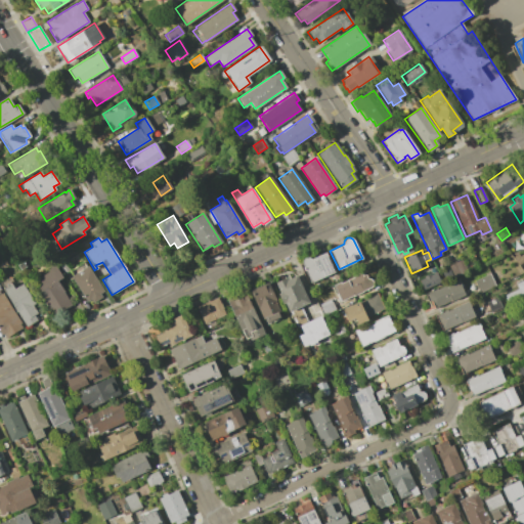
[(310,259),(324,253),(334,272),(310,282),(301,263),(302,260),(304,258),(306,257),(308,258),(310,259)]
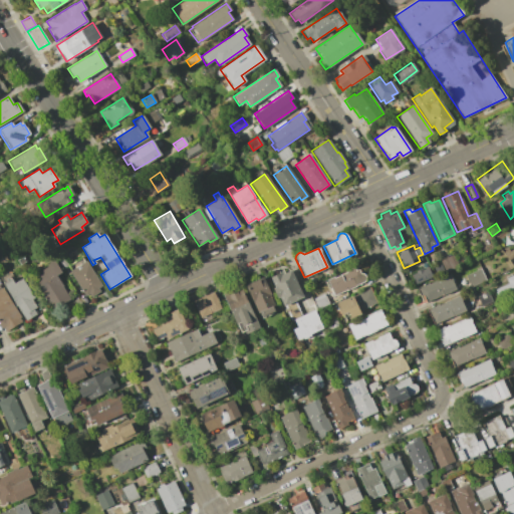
[(440,261),(452,255),(457,267),(445,272),(440,261)]
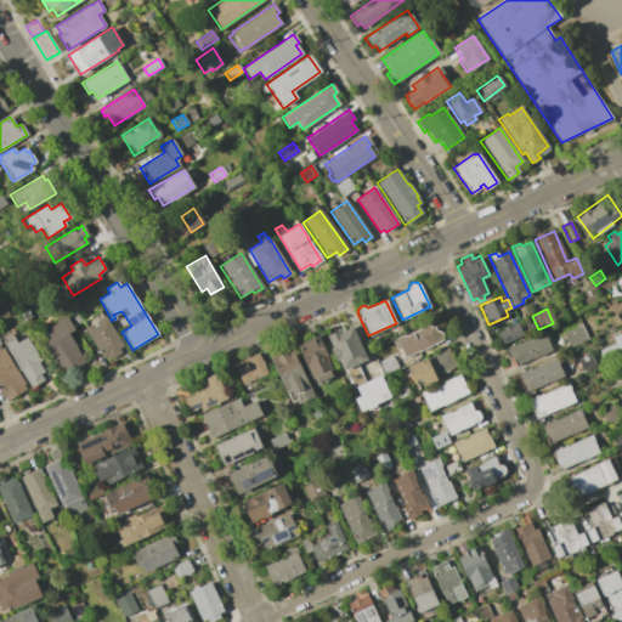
[(58,322),(57,321),(66,316),(74,329),(67,333),(85,362),(63,375),(38,335),(58,322)]
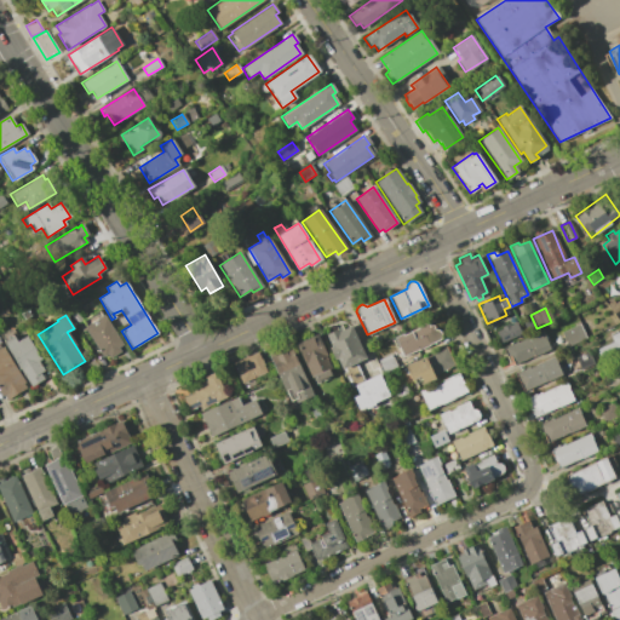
[(103,315),(122,344),(118,348),(120,351),(110,359),(108,354),(103,357),(84,327),(103,315)]
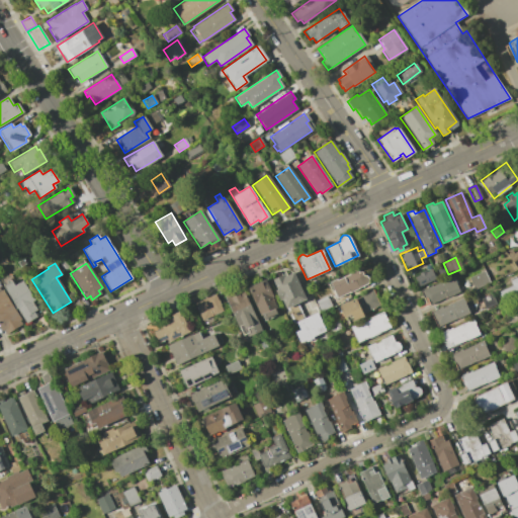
[(443,266),(447,274),(440,278),(436,269),(443,266)]
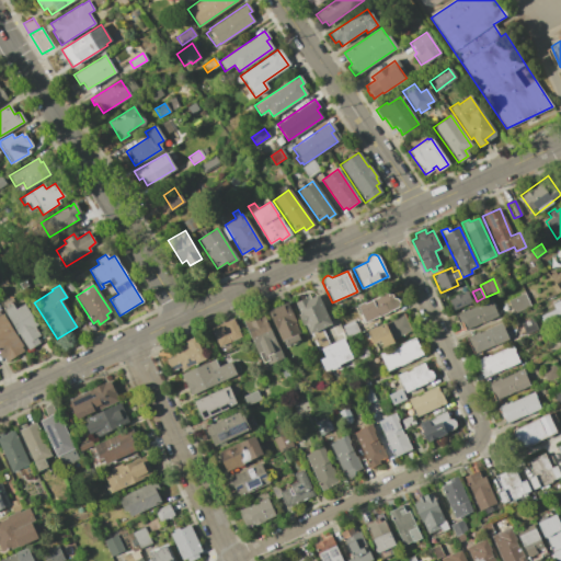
[(471,302),(454,310),(448,299),(466,292),(471,302)]
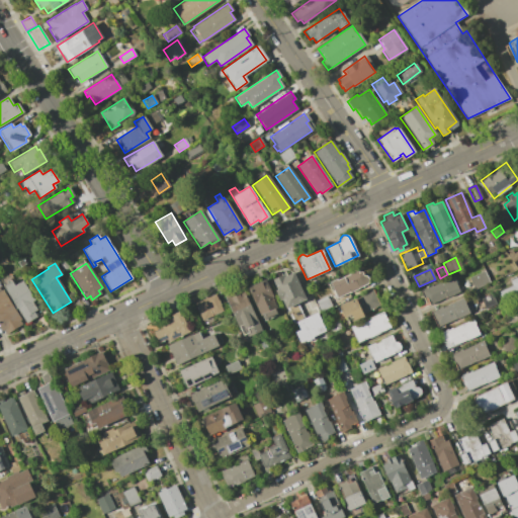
[(364,285),(336,297),(329,282),(336,279),(336,280),(356,271),(358,275),(359,271),(362,272),(362,275),(365,276),(368,280),(367,282),(364,285)]
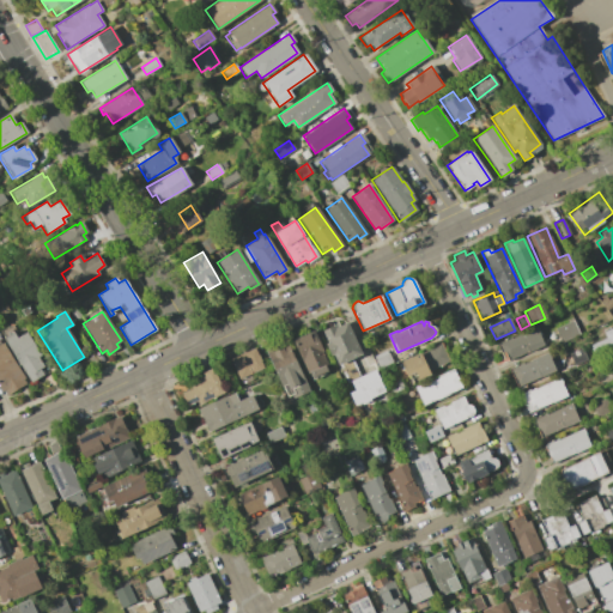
[(571,321),(577,334),(560,343),(554,328),(571,321)]
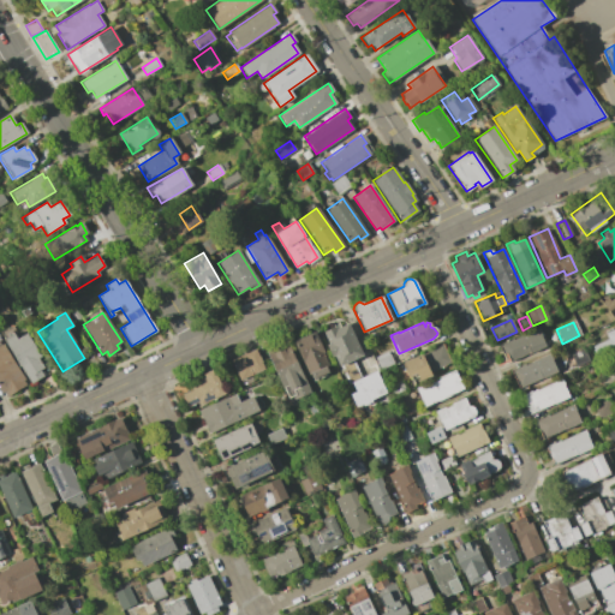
[(334,326),(335,329),(347,323),(362,354),(339,365),(333,354),(332,356),(326,344),(328,344),(322,332),(334,326)]
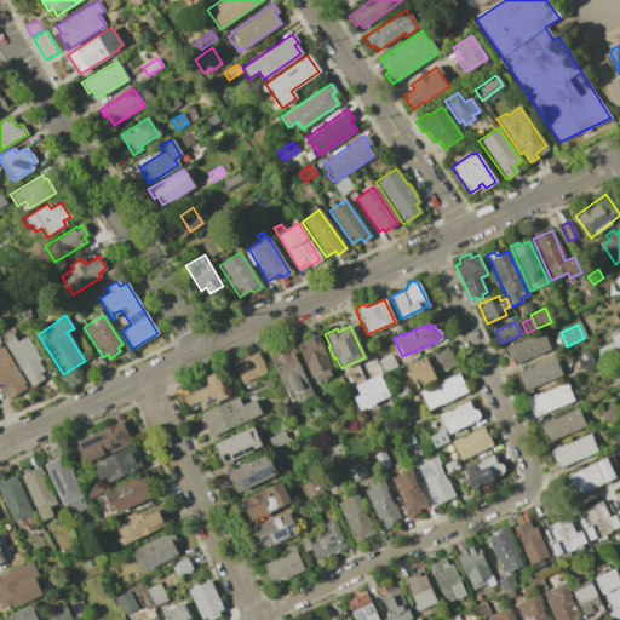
[(541,331),(549,349),(514,365),(510,355),(506,357),(503,348),(541,331)]
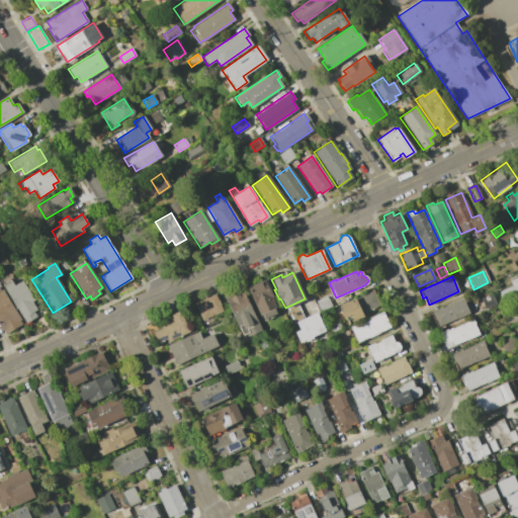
[(512,285),(509,280),(517,276),(517,292),(503,299),(499,291),(512,285)]
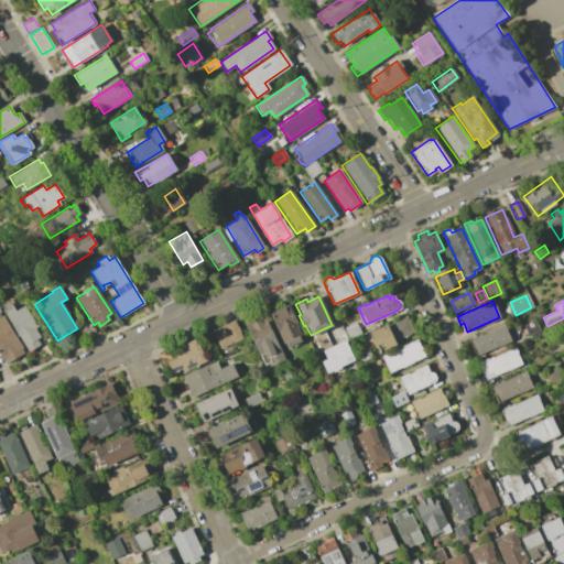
[(289,304),(296,322),(295,323),(303,340),(284,349),(269,313),(289,304)]
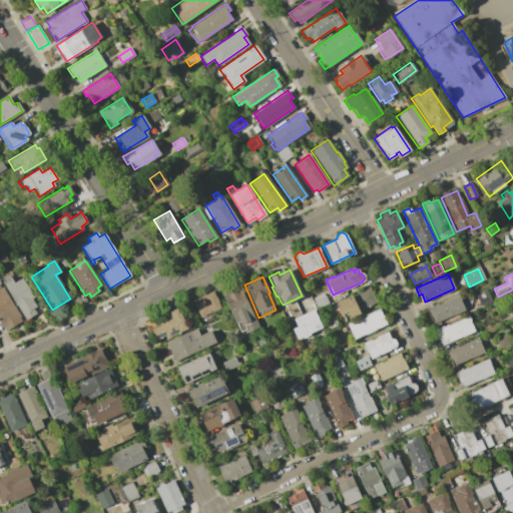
[(11,278),(14,284),(22,279),(34,298),(31,300),(36,307),(33,309),(36,314),(26,320),(3,283),(11,278)]
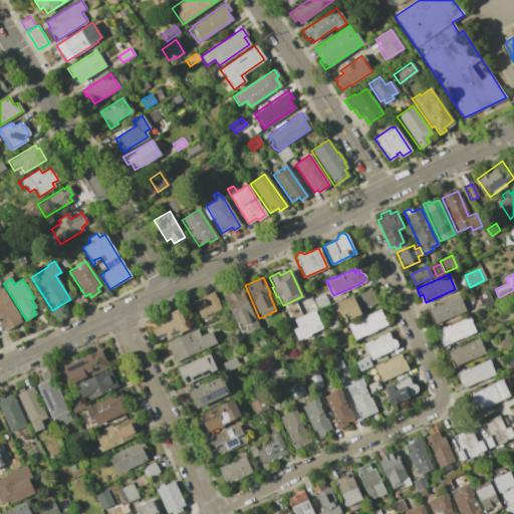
[(240,285),(259,327),(245,333),(244,330),(241,331),(239,325),(237,326),(222,293),(240,285)]
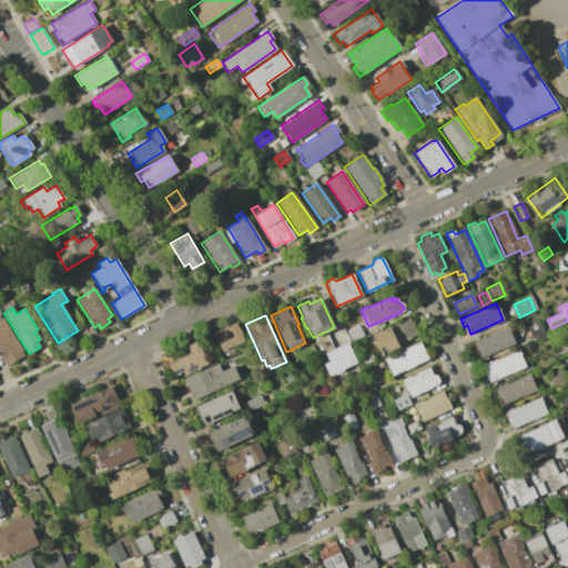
[(0,318),(3,317),(23,350),(21,351),(23,356),(7,366),(3,362),(2,363),(0,358),(0,318)]
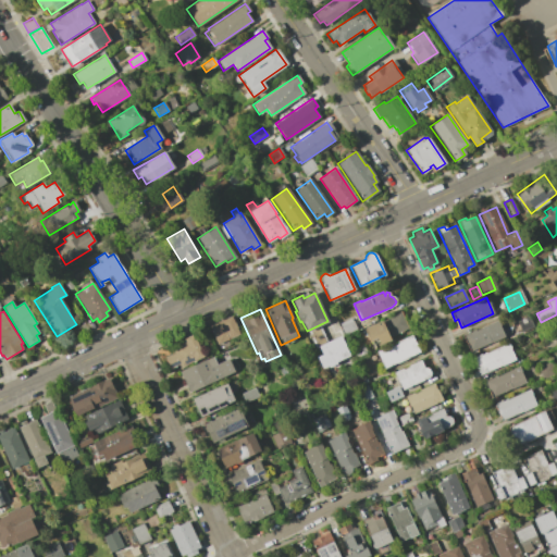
[(371,323),(371,325),(385,319),(385,318),(399,311),(407,329),(390,336),(392,339),(381,345),(378,339),(371,342),(364,326),(371,323)]
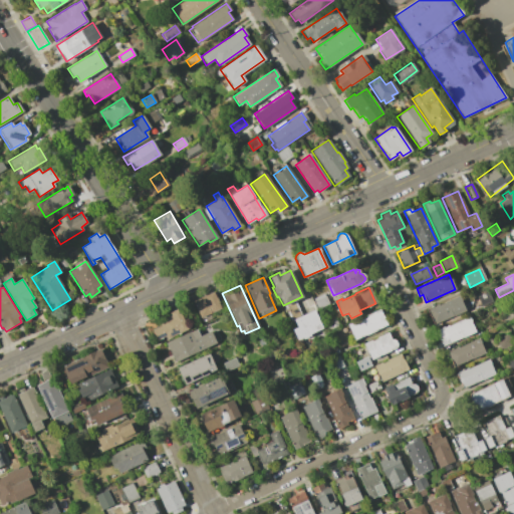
[(487,291),(492,301),(481,306),(476,296),(487,291)]
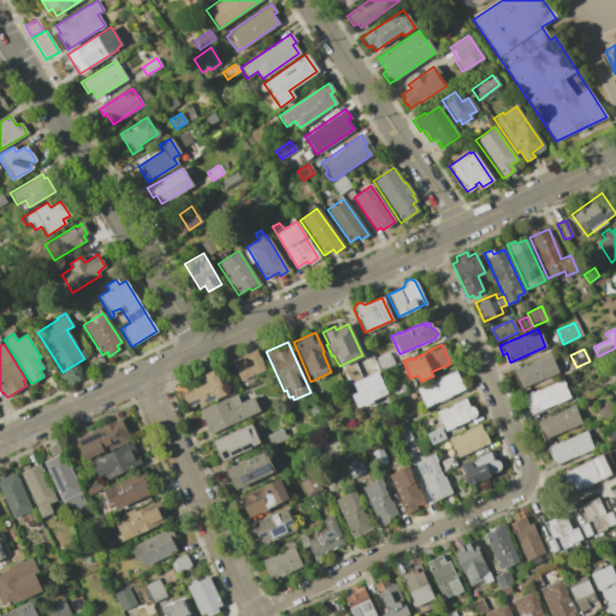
[(255,350),(265,369),(240,381),(230,362),(255,350)]
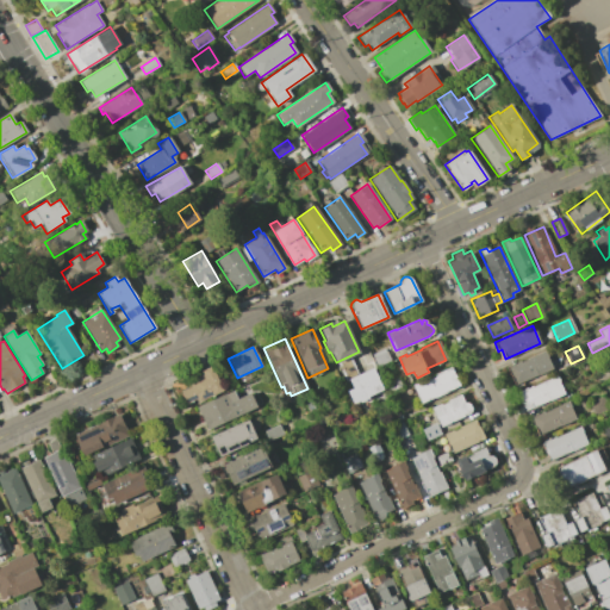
[(385,348),(390,360),(377,366),(371,354),(385,348)]
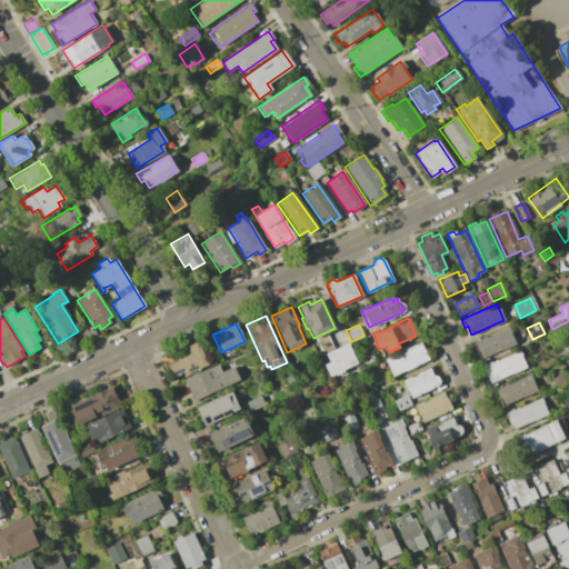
[(508,328),(515,345),(480,359),(472,342),(508,328)]
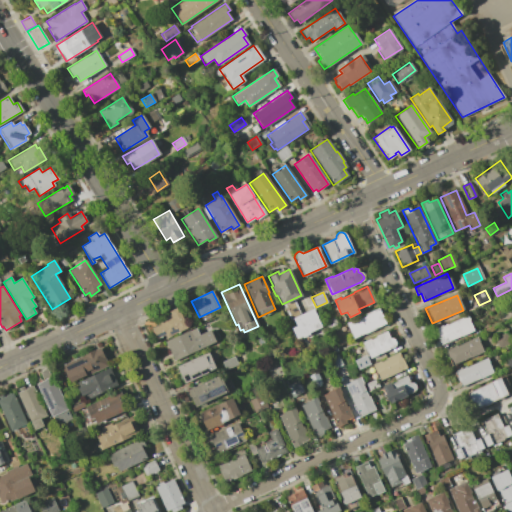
[(159,325),(157,320),(170,315),(169,311),(177,307),(187,328),(165,338),(164,335),(157,339),(152,328),(159,325)]
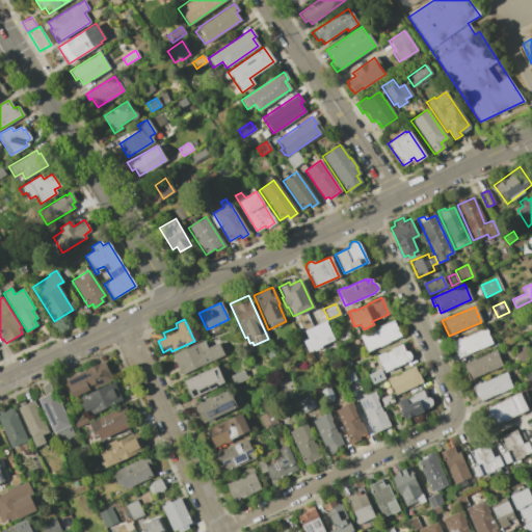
[(308,339),(303,330),(325,320),(334,340),(320,346),(321,347),(313,350),(313,349),(308,351),(302,341),(308,339)]
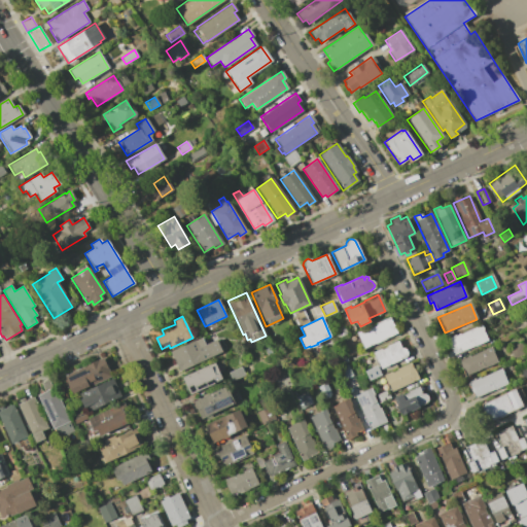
[(389,317),(396,332),(384,338),(385,339),(375,344),(374,343),(363,348),(356,332),(389,317)]
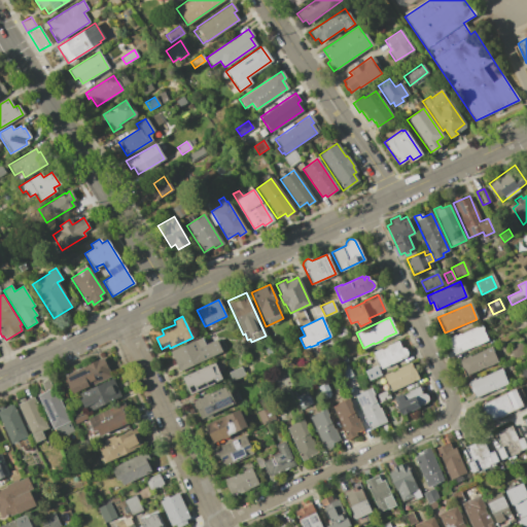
[(480,325),(487,340),(459,352),(457,349),(454,350),(452,345),(450,346),(447,340),(480,325)]
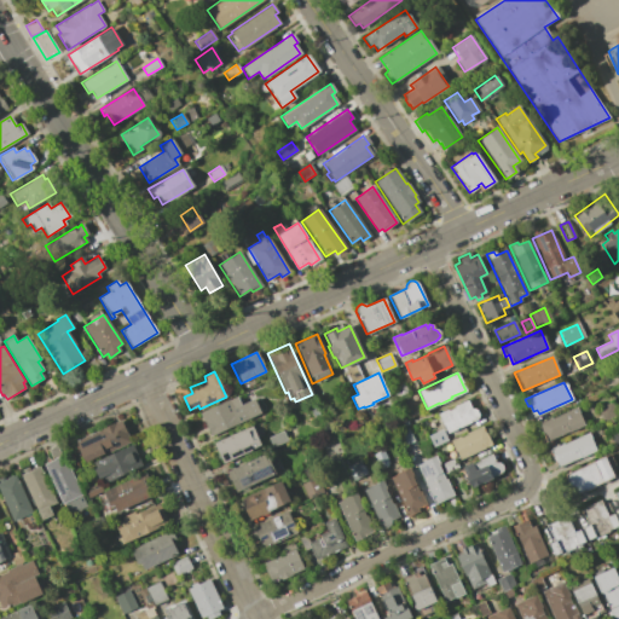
[(403,383),(408,393),(393,399),(389,389),(403,383)]
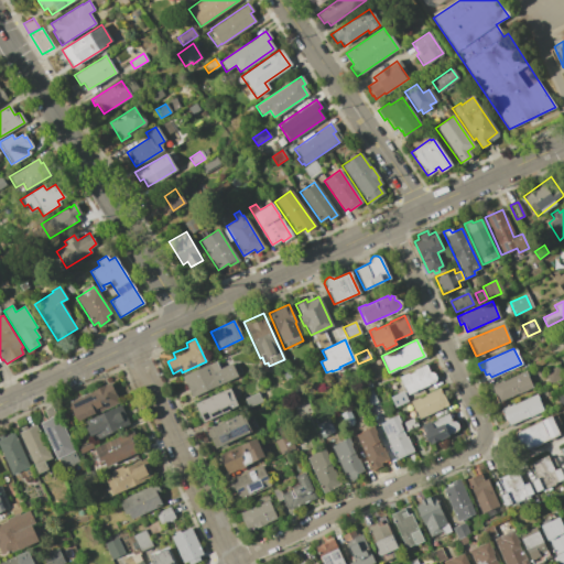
[(215,360),(218,368),(230,362),(237,376),(192,398),(181,377),(215,360)]
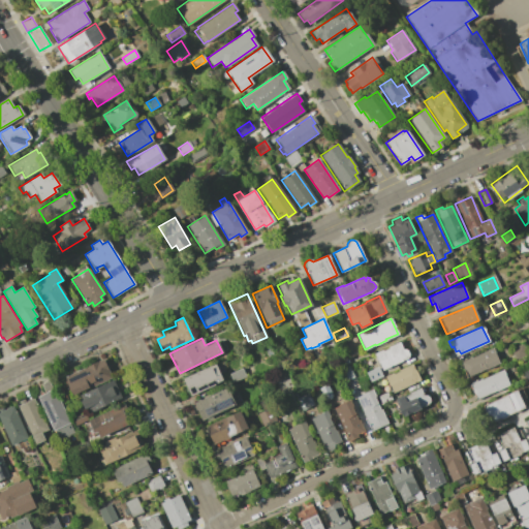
[(407,358),(381,370),(373,353),(399,342),(402,350),(404,349),(406,350),(408,351),(408,353),(408,356),(407,358)]
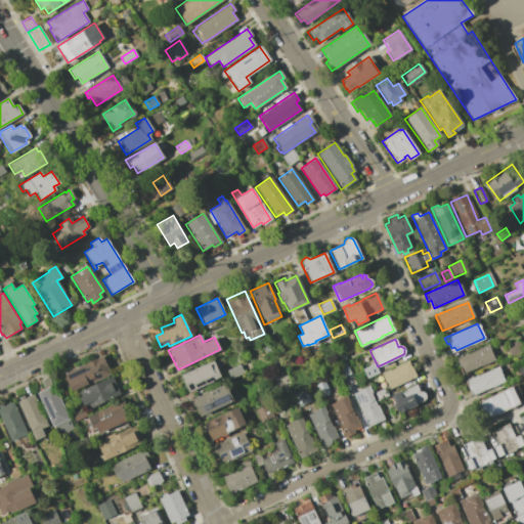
[(516,341),(521,350),(510,356),(505,346),(516,341)]
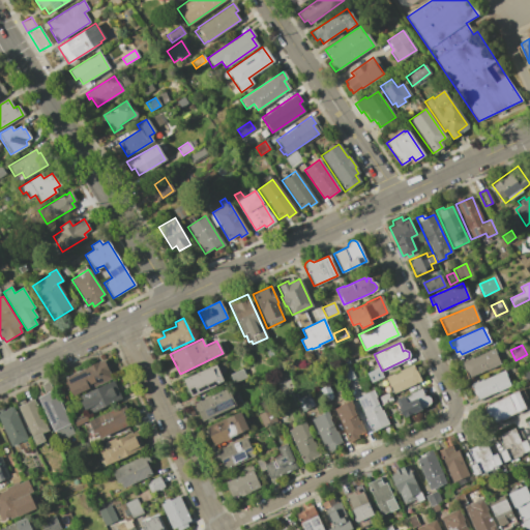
[(270,347),(273,354),(268,357),(264,350),(270,347)]
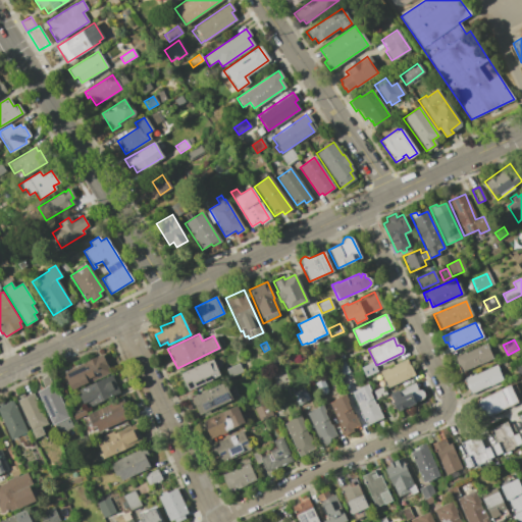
[(463,352),(463,353),(484,343),(491,358),(479,364),(479,363),(460,372),(452,357),(463,352)]
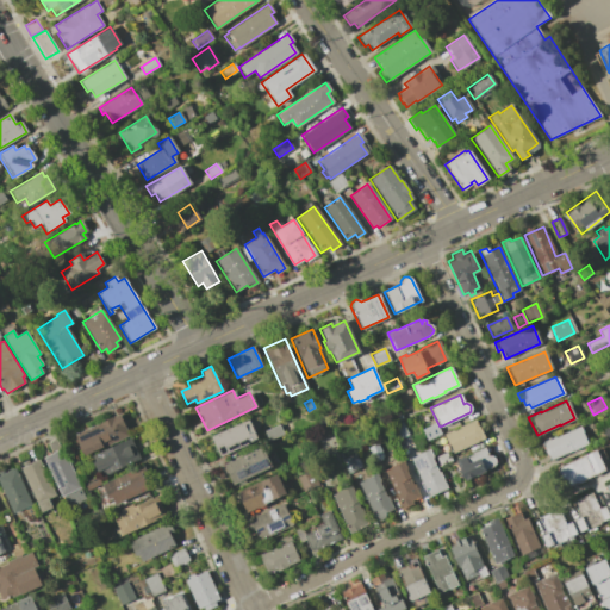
[(119,415),(129,435),(85,456),(74,435),(119,415)]
